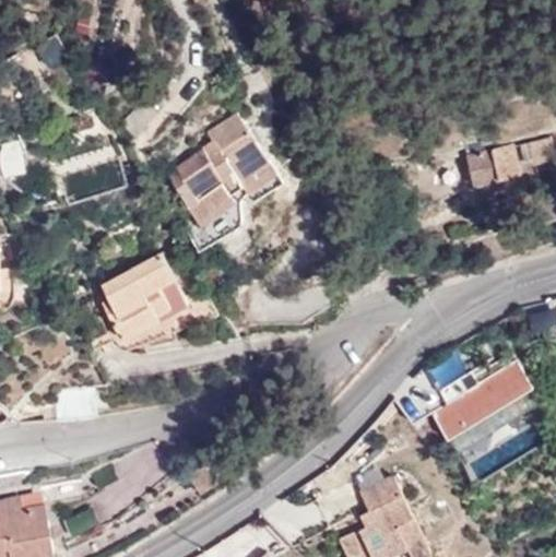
[(133,137),(156,114),(143,99),(119,122),(133,137)]
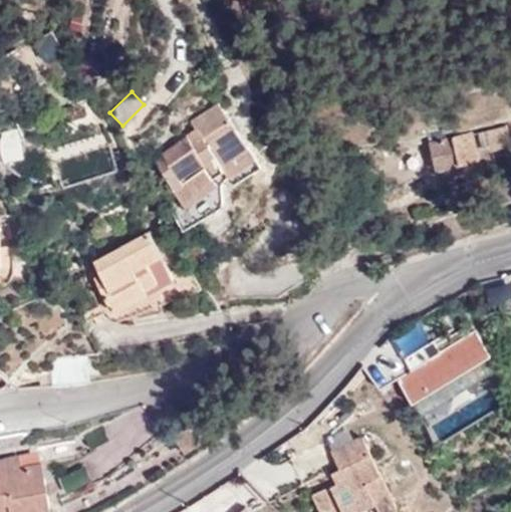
[(191,145),(226,119),(216,104),(189,122),(194,132),(185,138),(191,145)]
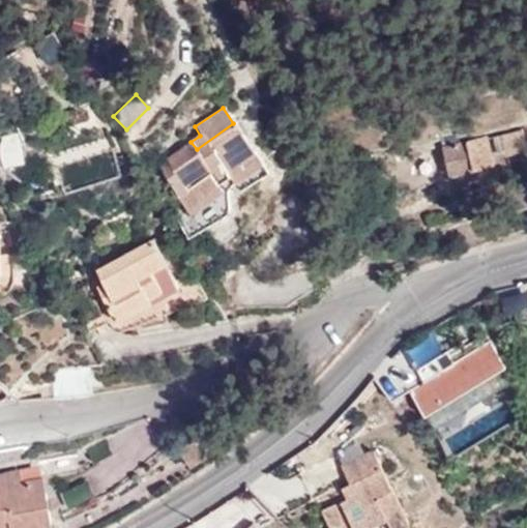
[(240,164),(255,152),(233,123),(197,149),(191,142),(165,159),(175,173),(167,180),(185,208),(201,198),(204,203),(222,189),(214,178),(224,171),(228,176),(242,167),(240,164)]
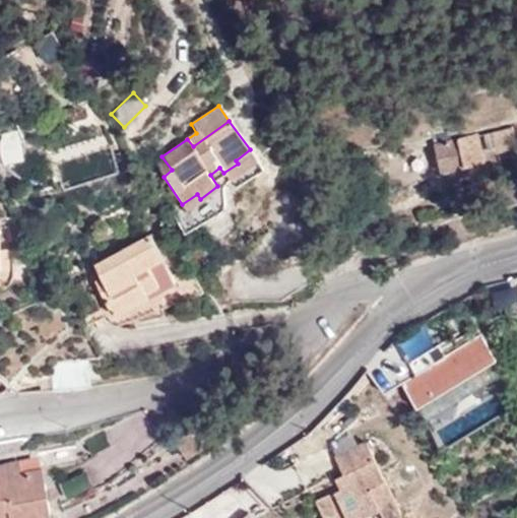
[(440,173),(481,160),(474,135),(460,138),(457,127),(430,135),(440,173)]
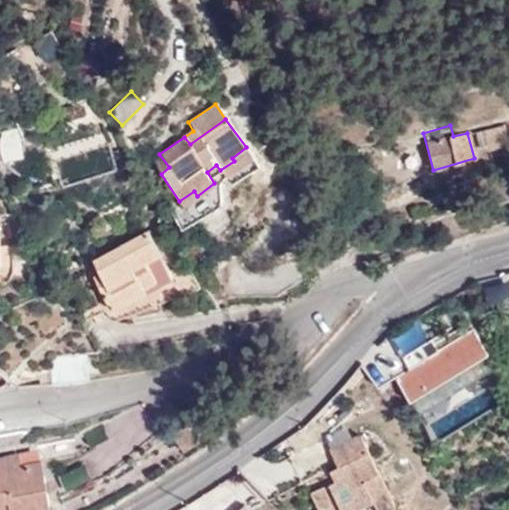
[(488,151),(506,145),(501,126),(482,131),(488,151)]
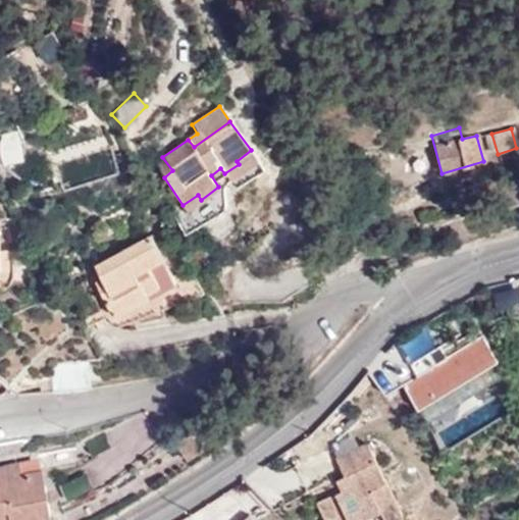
[(258,160),(251,150),(237,161),(239,164),(224,173),(229,180),(258,160)]
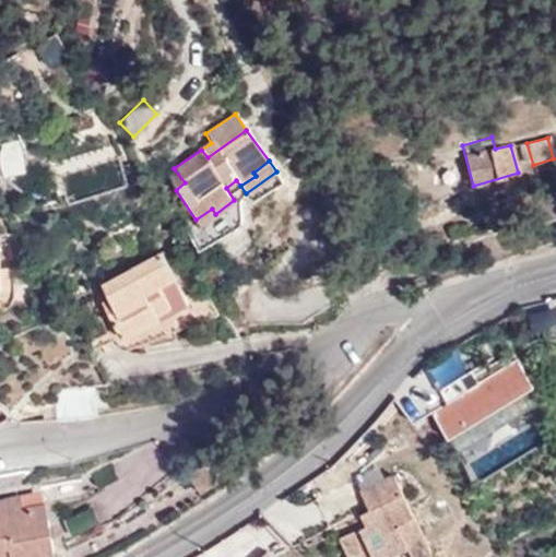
[(212,209),(196,220),(199,225),(215,214),(212,209)]
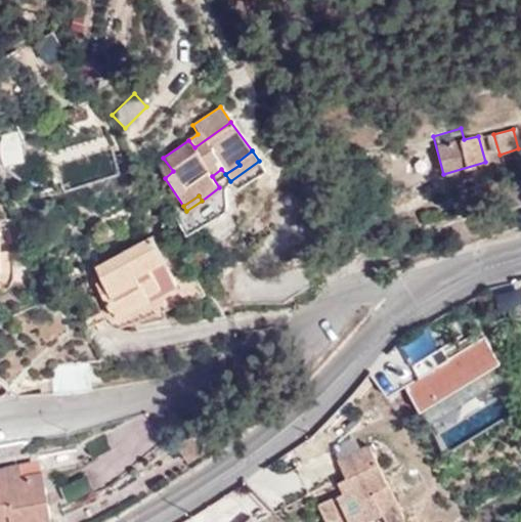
[(110,312),(171,278),(148,235),(95,266),(102,279),(106,287),(98,292),(110,312)]
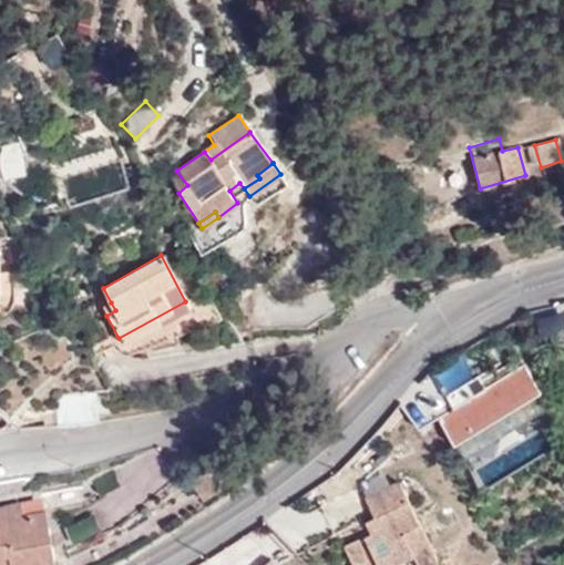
[(188,308),(185,301),(119,338),(122,343),(188,308)]
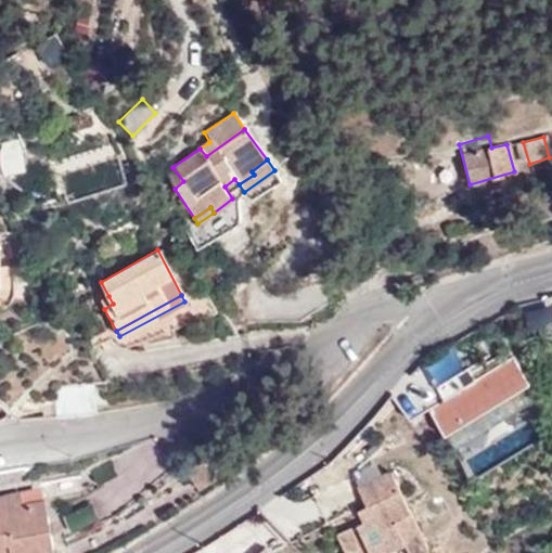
[(113,304),(108,296),(99,300),(104,309),(113,304)]
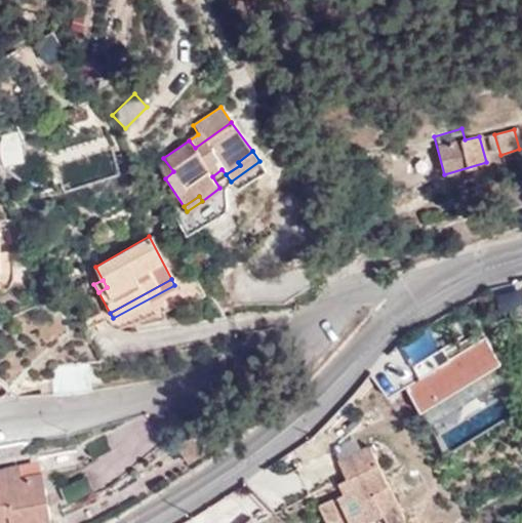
[(418,412),(498,363),(483,338),(403,389),(418,412)]
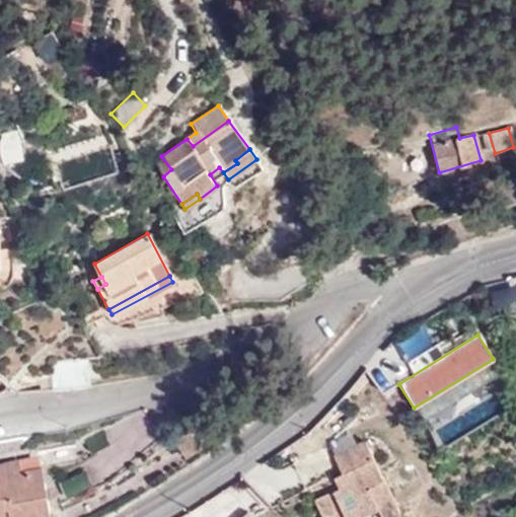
[(45,362),(48,391),(69,391),(87,387),(83,357),(45,362)]
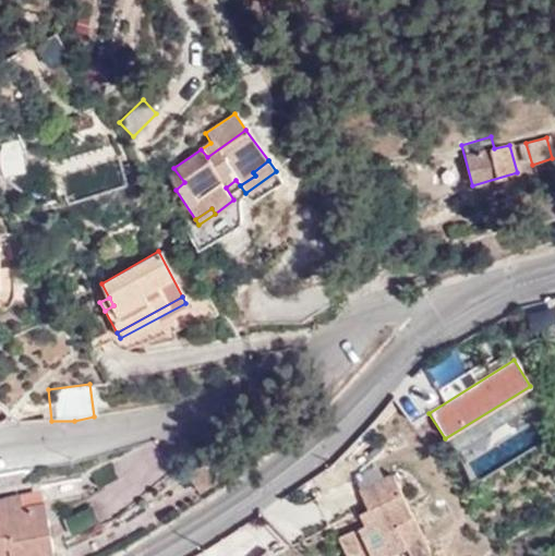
[(386,516),(401,508),(388,479),(356,493),(363,509),(379,503),(384,514),(360,524),(333,536),(339,555),(423,555),(405,515),(389,521),(386,516)]
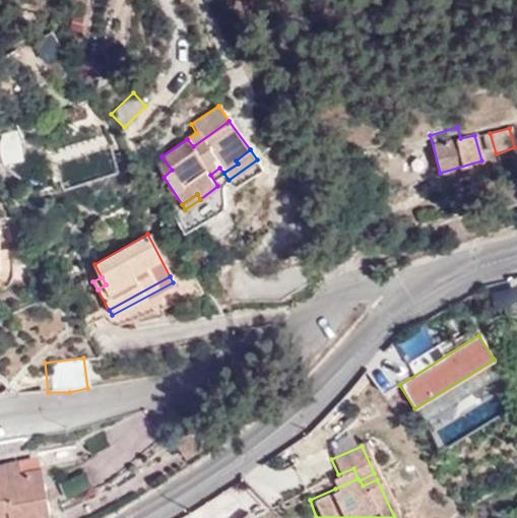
[(16,463),(2,465),(4,476),(19,473),(16,463)]
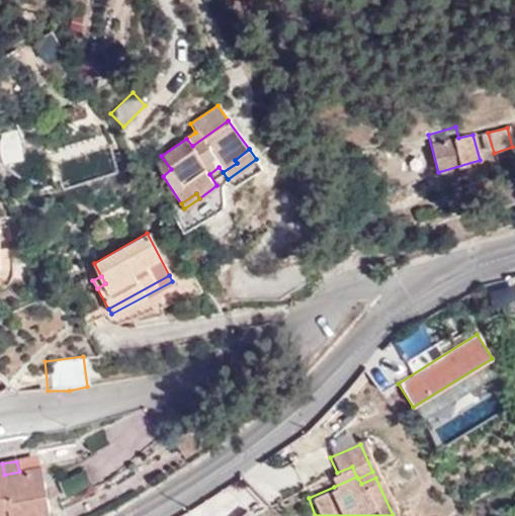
[(4,475),(2,463),(0,463),(0,515),(34,515),(48,513),(39,466),(19,471),(4,475)]
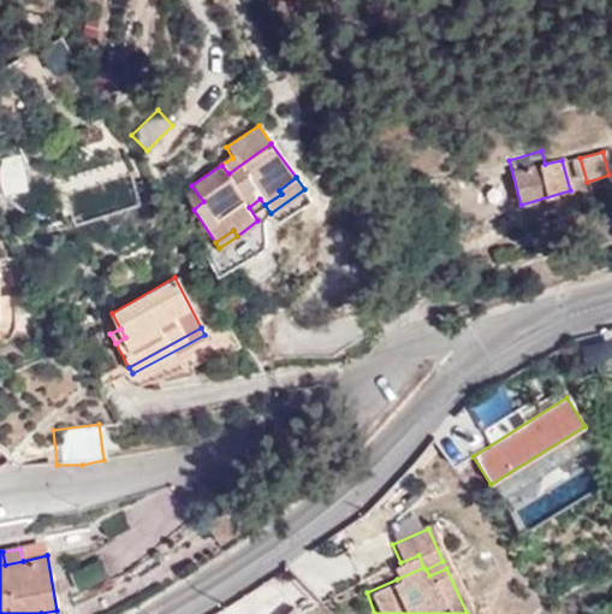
[(419,555),(400,562),(391,567),(397,579),(423,567),(419,555)]
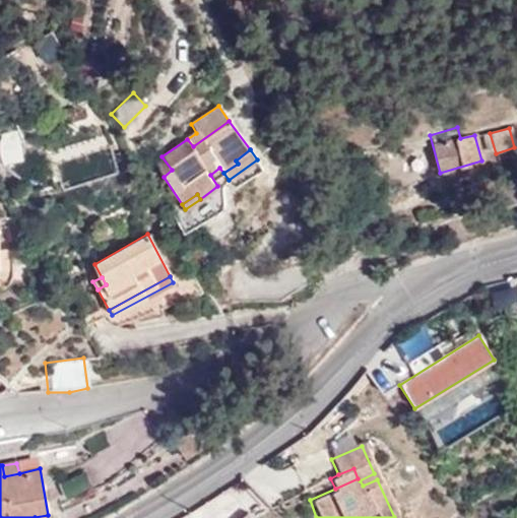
[(377,479),(374,473),(360,480),(363,486),(377,479)]
